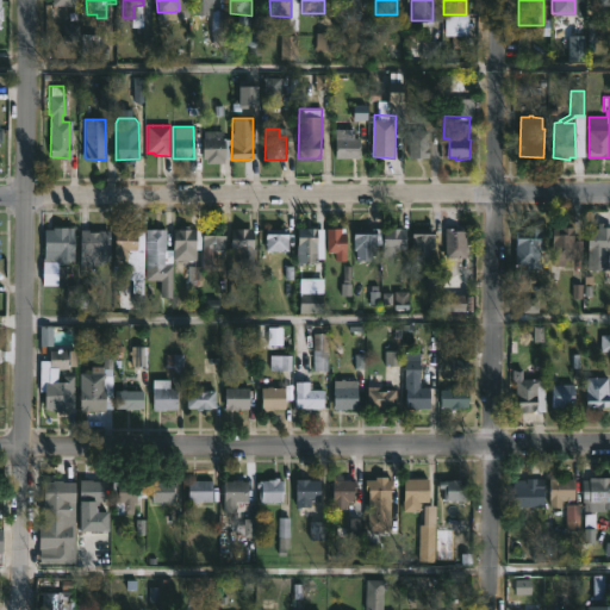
[(223,130),(224,159),(223,159),(223,163),(205,163),(205,159),(201,159),(200,138),(203,138),(203,130),(223,130)]
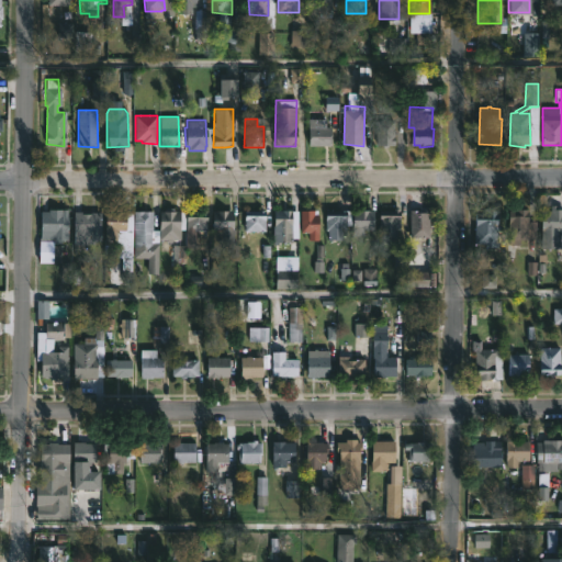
[(326,120),(326,127),(332,127),(330,146),(308,146),(308,120),(326,120)]
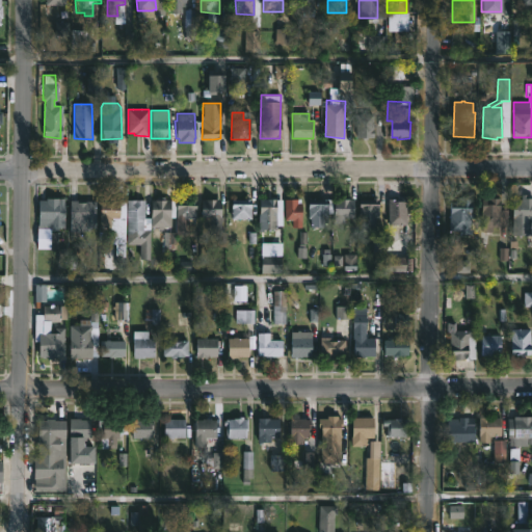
[(363,138),(355,138),(355,114),(374,114),(373,138),(363,138)]
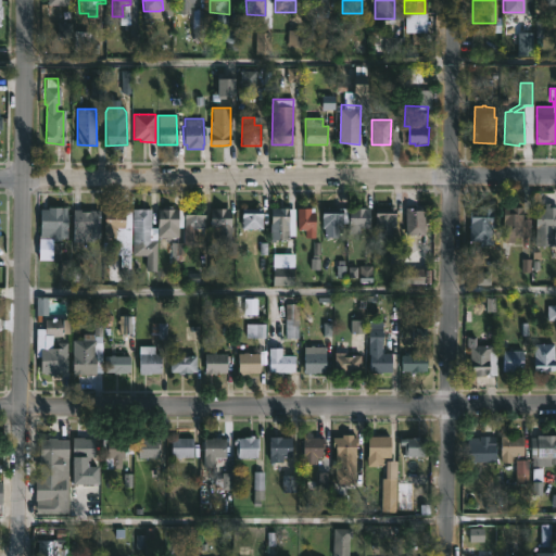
[(551,203),(551,207),(555,207),(555,245),(534,245),(535,207),(544,207),(544,203),(551,203)]
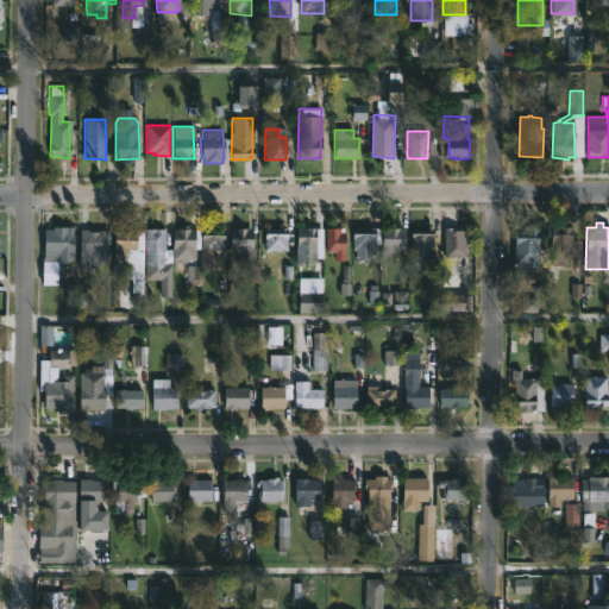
[(432,226),(432,249),(429,249),(429,259),(410,258),(410,232),(422,232),(422,225),(432,226)]
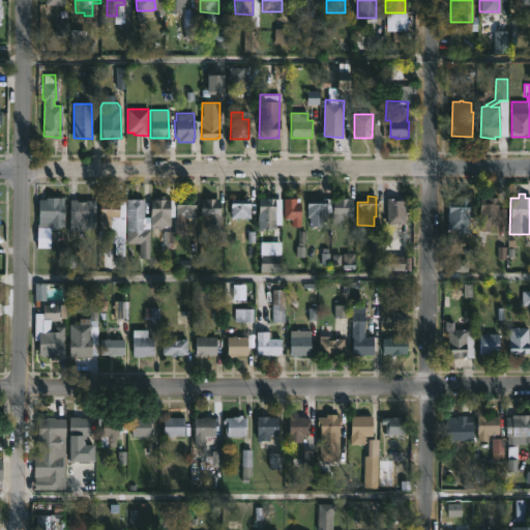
[(299,198),(299,227),(290,227),(290,218),(283,218),(283,198),(299,198)]
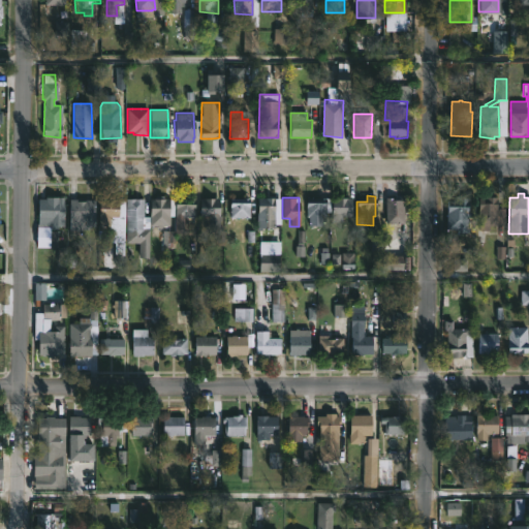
[(330,197),(330,212),(322,212),(322,226),(305,226),(306,197),(330,197)]
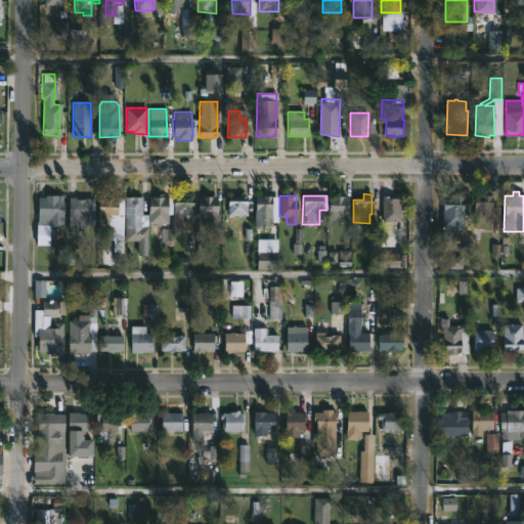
[(339,219),(328,219),(328,195),(348,195),(347,214),(339,214),(339,219)]
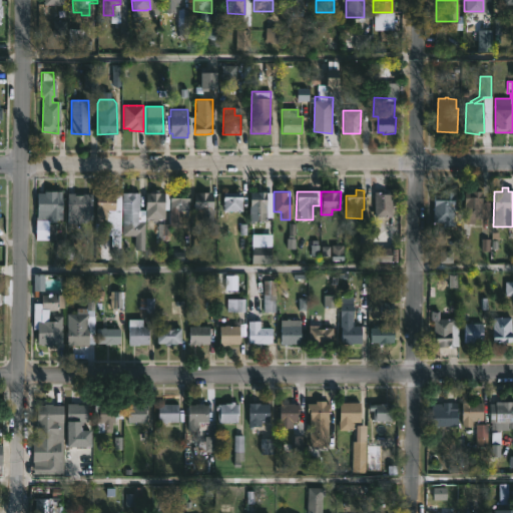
[(481,191),(481,201),(489,201),(488,218),(474,218),(474,223),(464,223),(464,191),(481,191)]
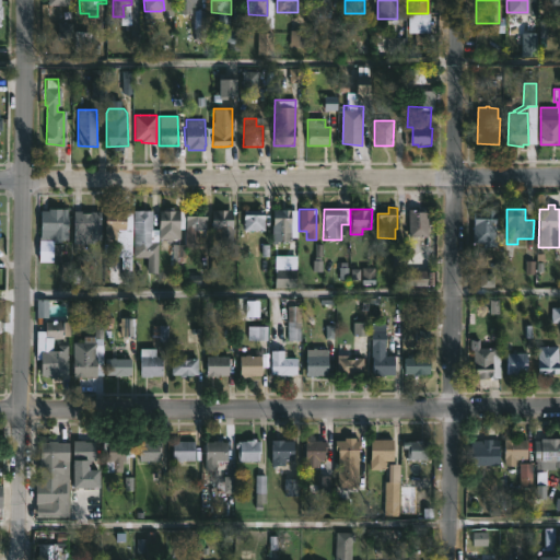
[(125,211),(125,231),(104,230),(104,210),(125,211)]
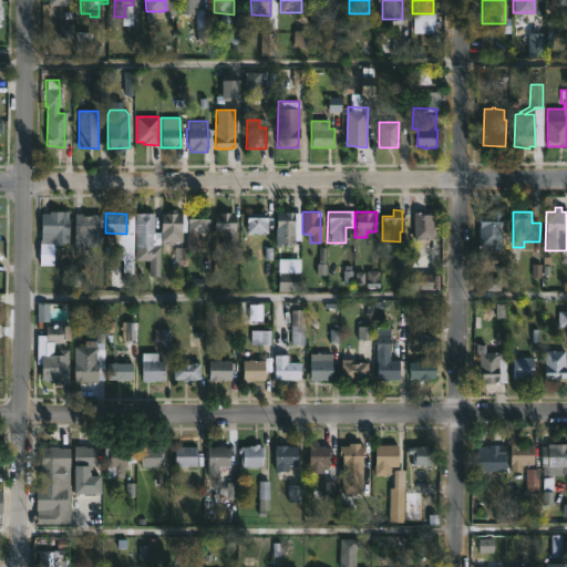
[(181,213),(181,215),(186,215),(186,232),(182,232),(182,245),(168,245),(168,243),(160,243),(160,213),(181,213)]
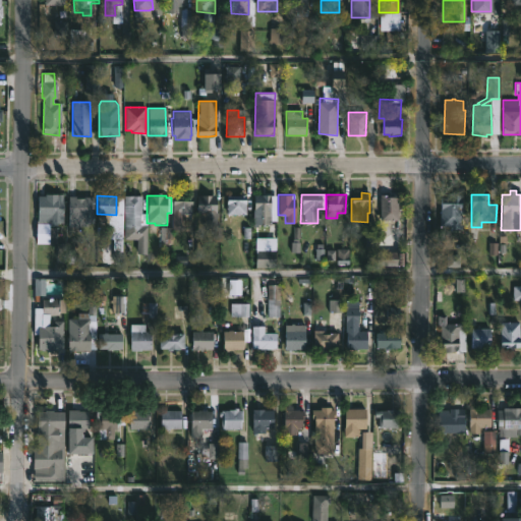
[(216,213),(215,223),(197,222),(197,213),(196,213),(196,195),(215,195),(215,213),(216,213)]
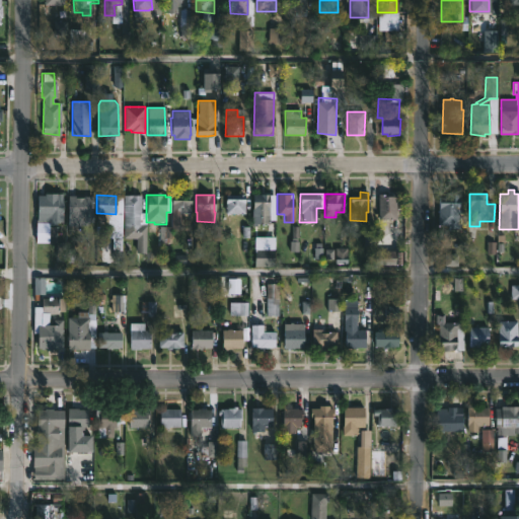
[(270,195),(275,196),(275,221),(270,221),(270,224),(258,224),(258,227),(252,227),(252,195),(270,195)]
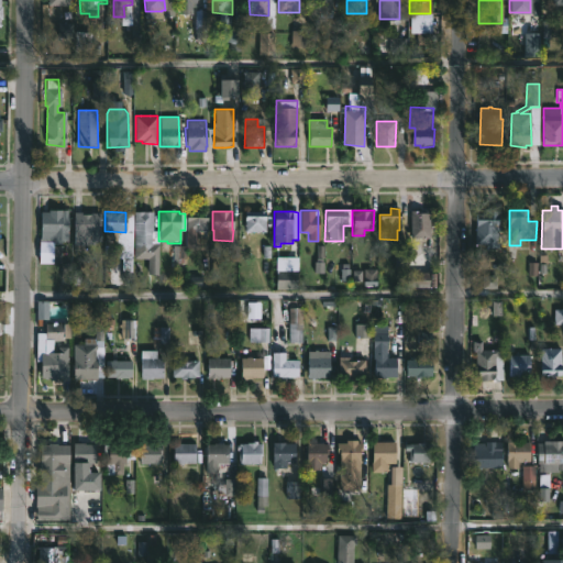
[(430,239),(410,239),(410,211),(430,211),(430,239)]
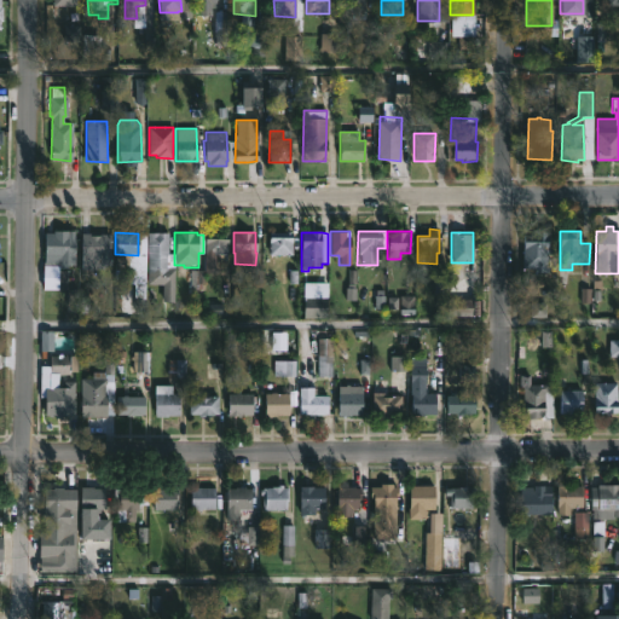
[(549,232),(549,247),(551,247),(551,255),(549,255),(549,273),(547,273),(547,276),(541,276),(541,273),(534,273),(534,270),(522,270),(524,232),(549,232)]
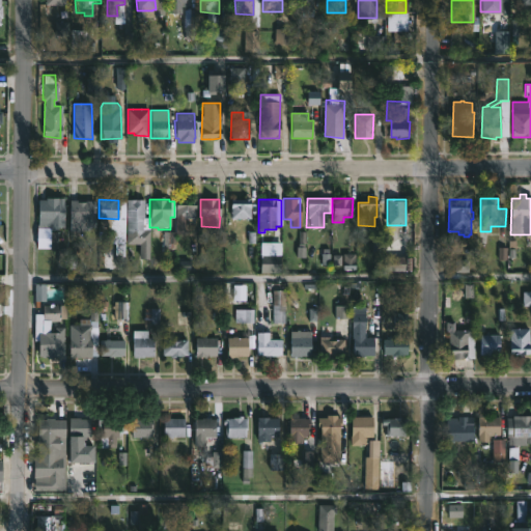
[(46,200),(46,202),(58,201),(58,204),(64,204),(64,227),(57,227),(57,231),(50,231),(50,249),(36,249),(36,228),(37,228),(37,200),(46,200)]
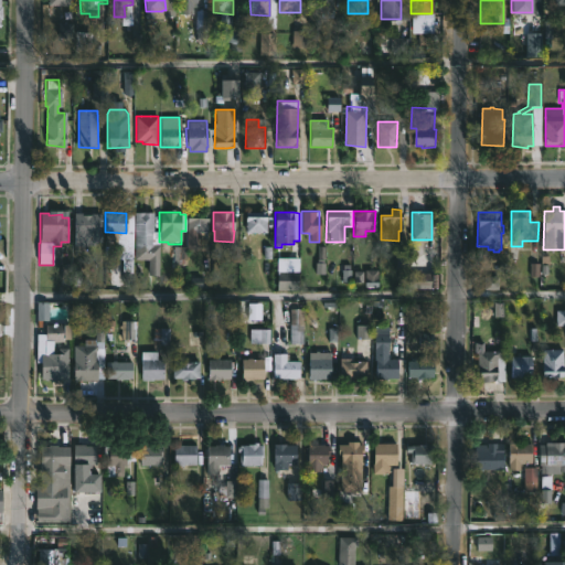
[(82,213),(82,215),(102,214),(102,244),(95,244),(95,246),(86,246),(86,252),(73,251),(74,213),(82,213)]
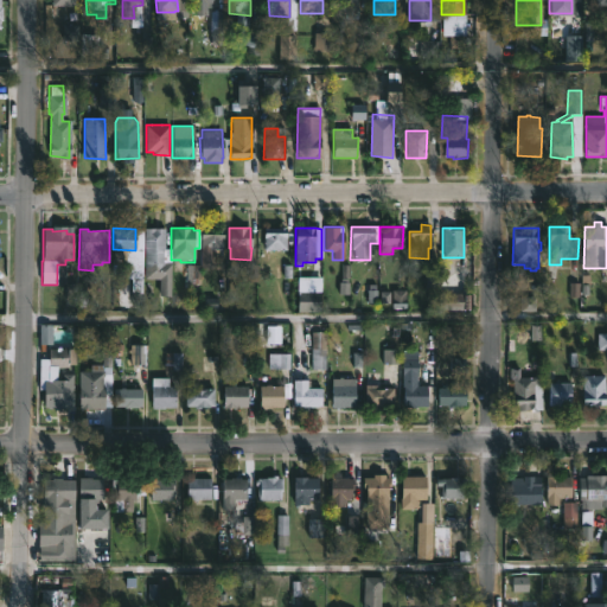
[(165,229),(165,263),(171,263),(171,296),(159,296),(159,280),(145,280),(145,229),(165,229)]
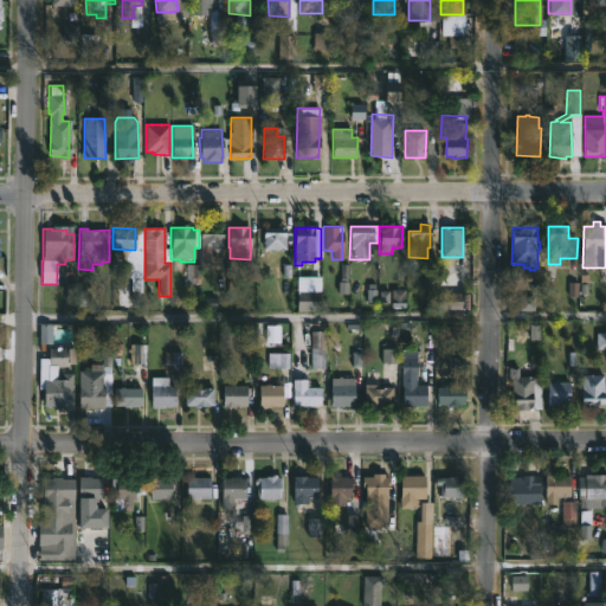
[(223,229),(221,249),(200,249),(200,229),(223,229)]
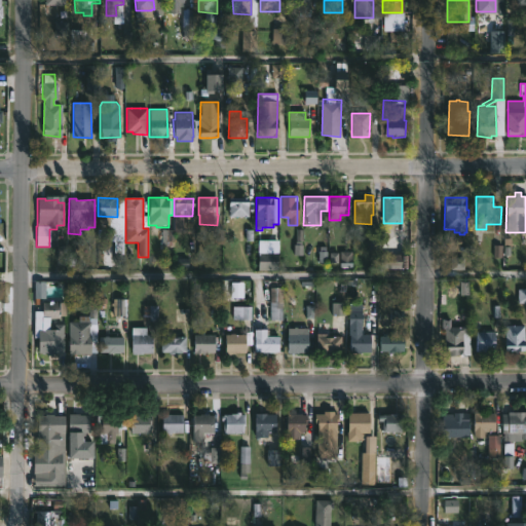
[(247,218),(227,218),(227,198),(248,198),(247,218)]
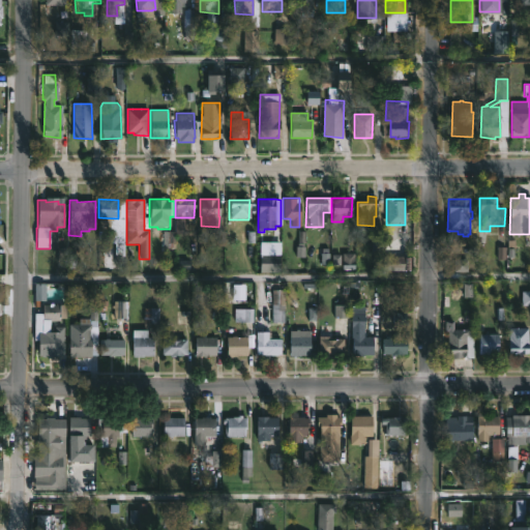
[(280,273),(259,272),(260,241),(281,241),(280,273)]
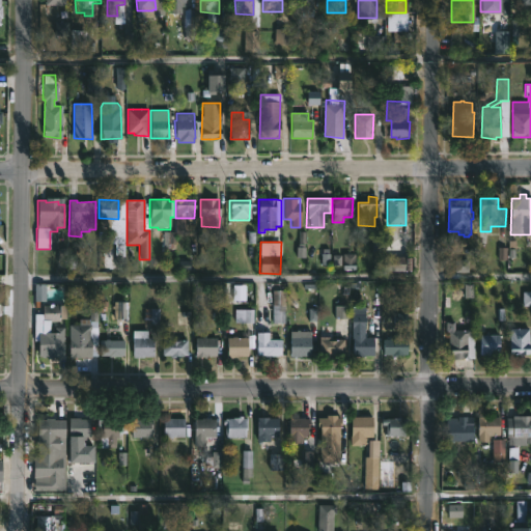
[(281,324),(272,324),(273,290),(285,290),(285,324),(281,324)]
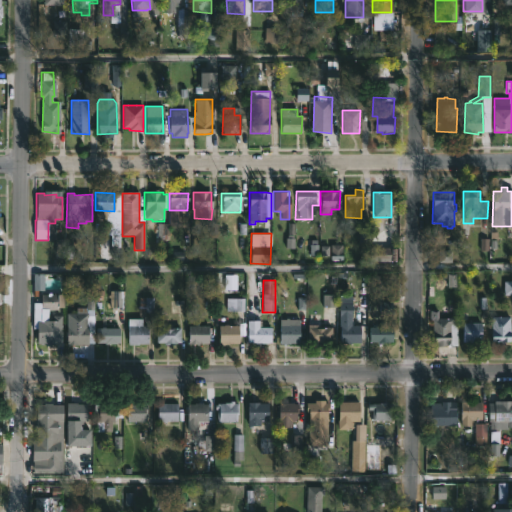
[(56,292),(56,293),(63,293),(63,307),(57,307),(57,310),(47,310),(47,320),(52,320),(52,315),(61,315),(61,343),(50,343),(50,345),(36,345),(36,328),(33,328),(33,302),(40,302),(40,294),(53,294),(53,292),(56,292)]
